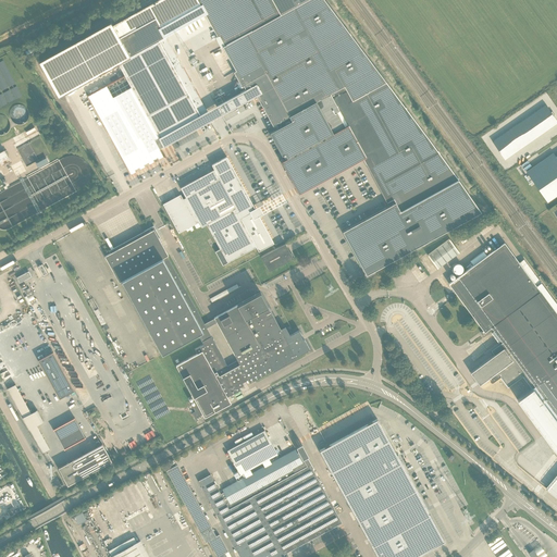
[(111,22),(39,61),(59,96),(118,63),(160,138),(208,112),(162,31),(202,9),(197,0),(158,0),(113,25),(111,22)]
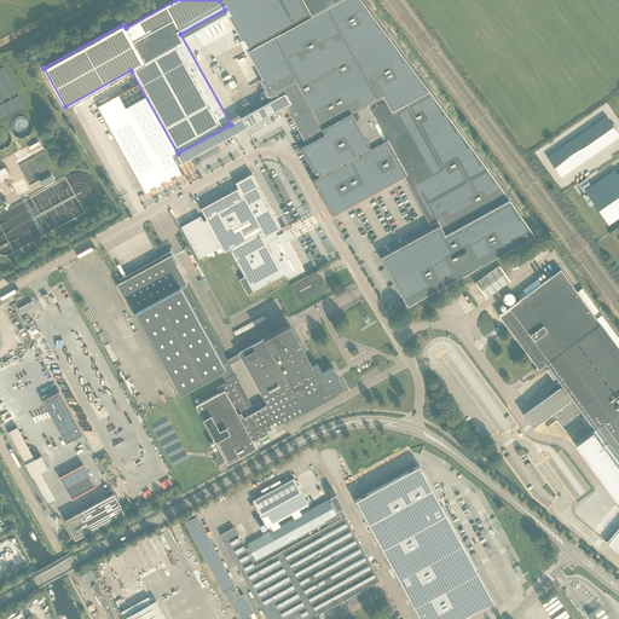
[(219,0),(225,10),(242,41),(244,40),(249,51),(248,52),(262,79),(260,80),(268,96),(271,96),(273,100),(249,114),(254,121),(288,103),(293,113),(314,151),(313,157),(316,161),(313,169),(331,202),(331,203),(333,204),(334,204),(335,206),(336,206),(336,207),(337,207),(339,207),(340,207),(341,207),(342,207),(343,207),(343,206),(345,206),(372,191),(403,174),(431,225),(438,221),(440,225),(433,229),(381,256),(408,305),(418,299),(534,236),(510,198),(360,0),(219,0)]
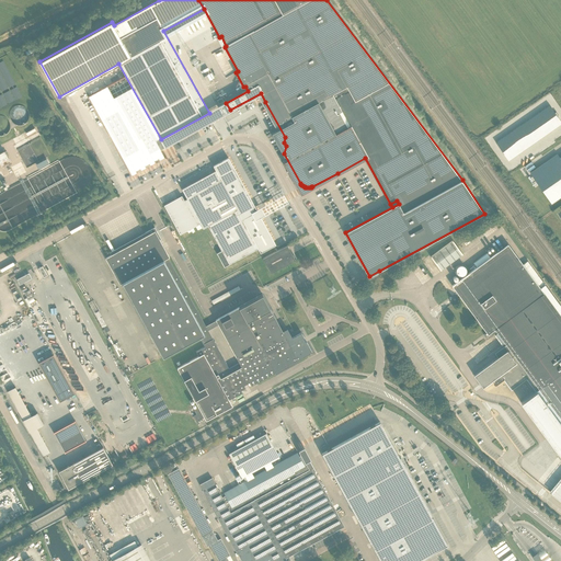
[(208,89),(213,95),(217,92),(213,86),(208,89)]
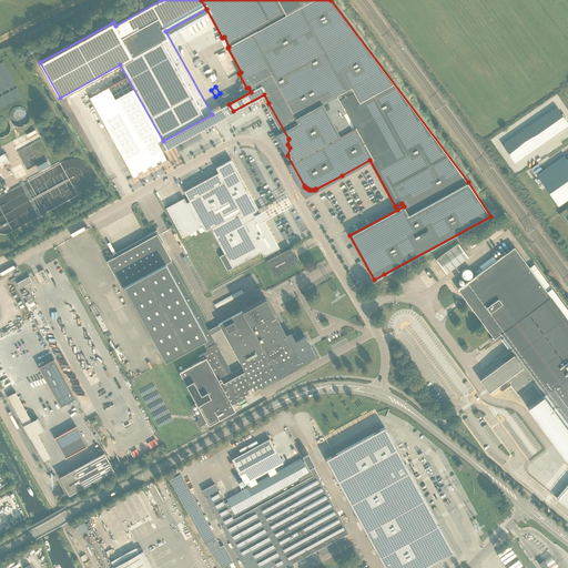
[(109,88),(90,98),(111,138),(133,178),(139,175),(138,173),(142,171),(143,173),(148,170),(146,168),(151,165),(152,168),(158,164),(156,163),(161,161),(162,162),(166,160),(162,152),(168,150),(163,142),(151,119),(134,89),(115,99),(109,88)]
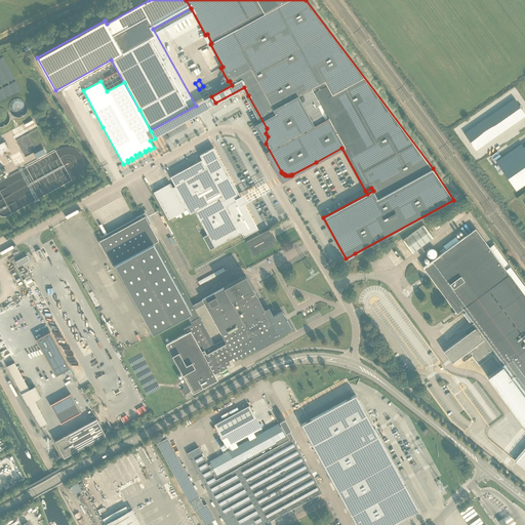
[(515,98),(463,133),(476,151),(524,116),(524,114),(521,109),(522,108),(520,105),(519,106),(515,98)]
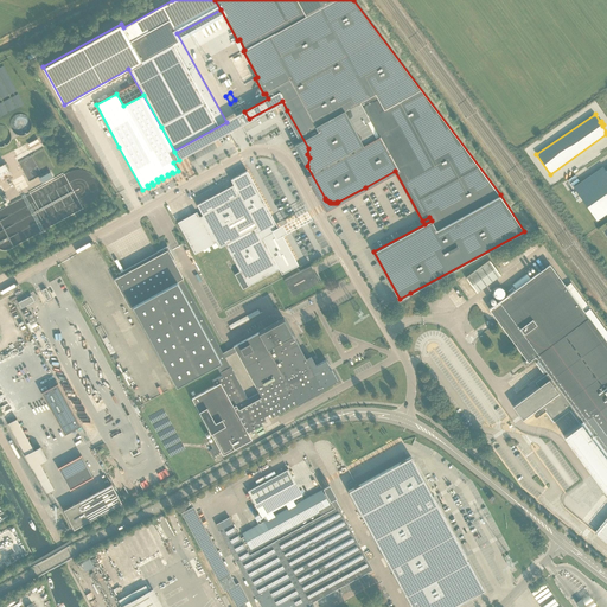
[(11,176),(6,166),(5,164),(0,166),(0,177),(2,180),(11,176)]
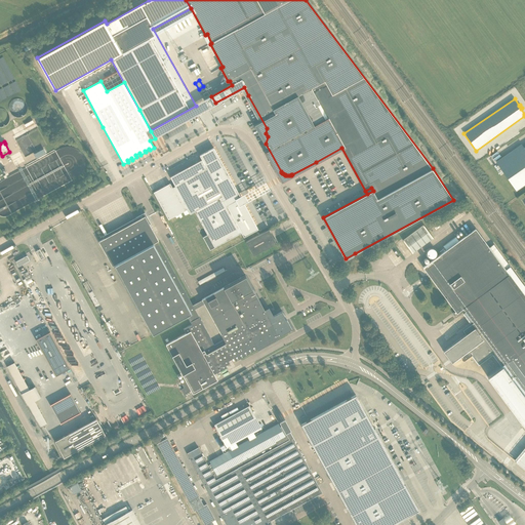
[(524,183),(524,146),(498,165),(516,190),(524,183)]
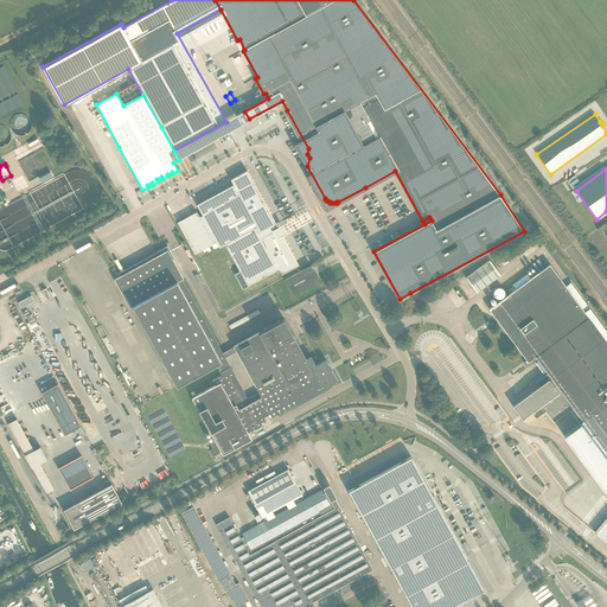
[(178,222),(195,254),(217,242),(219,247),(225,244),(240,272),(235,274),(243,288),(279,269),(282,274),(299,264),(247,171),(231,180),(234,185),(197,205),(203,215),(199,217),(197,212),(178,222)]
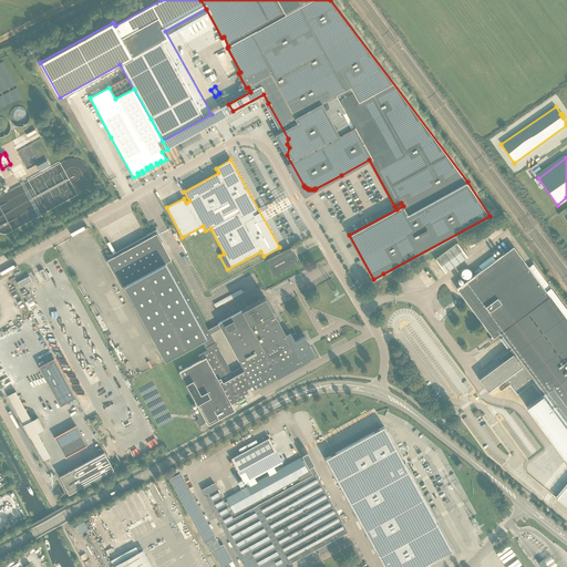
[(148,237),(107,260),(122,287),(124,286),(141,313),(165,360),(202,340),(206,348),(215,342),(208,330),(193,301),(169,259),(171,259),(164,247),(162,243),(164,241),(156,229),(147,235),(148,237)]
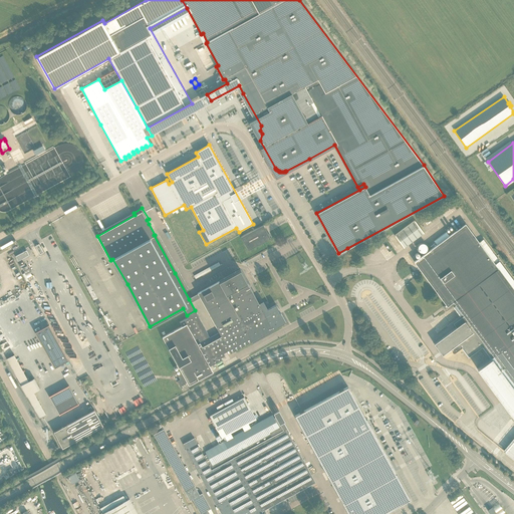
[(394,236),(403,249),(423,233),(414,221),(394,236)]
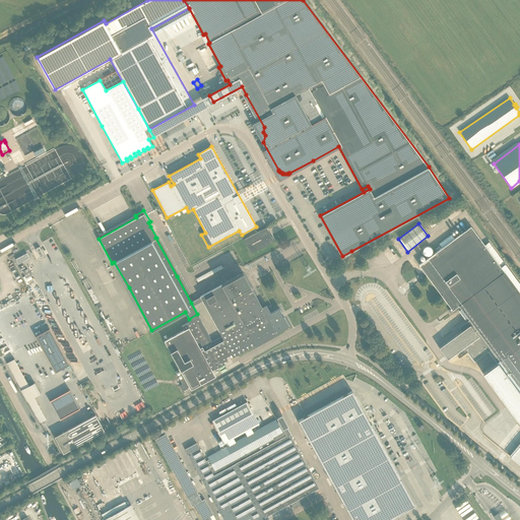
[(251,253),(274,241),(266,226),(244,239),(251,253)]
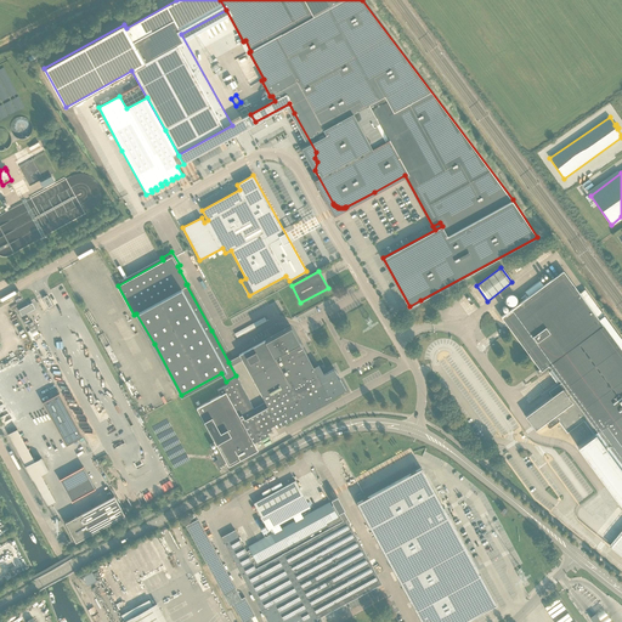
[(527,297),(501,317),(539,368),(536,371),(541,375),(550,368),(561,382),(565,388),(563,390),(563,389),(552,396),(525,417),(535,430),(543,424),(547,429),(559,422),(567,433),(583,420),(594,434),(577,446),(621,505),(621,340),(583,289),(578,293),(561,271),(542,286),(538,281),(524,292),(527,297)]
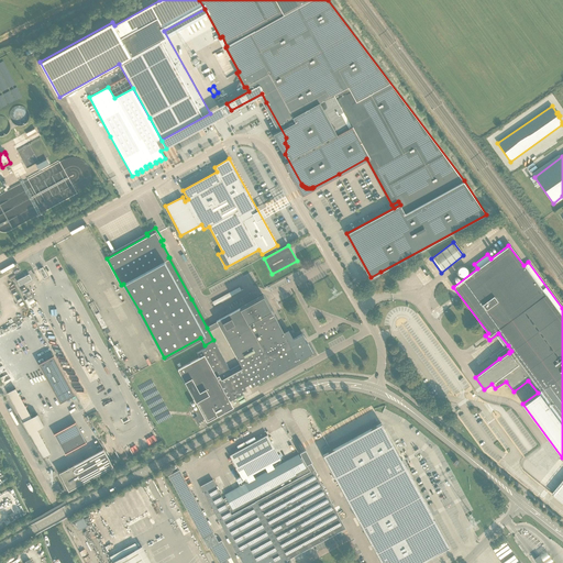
[(462,266),(461,266),(460,267),(459,268),(457,271),(457,273),(457,274),(459,275),(460,276),(462,277),(463,277),(465,276),(466,275),(467,274),(467,272),(467,271),(466,268),(465,267),(464,266),(462,266)]
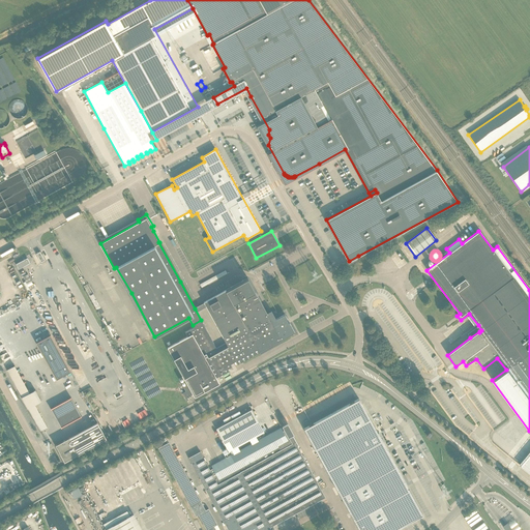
[(36,254),(40,262),(45,260),(39,252),(36,254)]
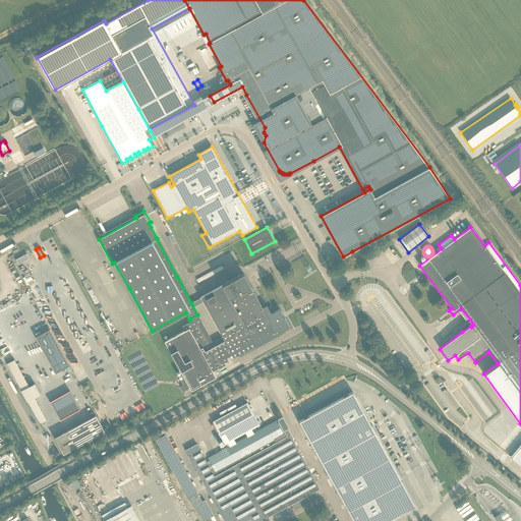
[(15,261),(18,265),(29,258),(26,254),(15,261)]
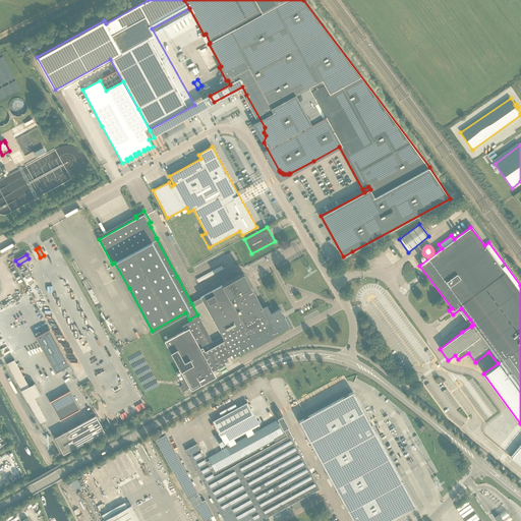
[(23,275),(29,284),(34,282),(29,273),(23,275)]
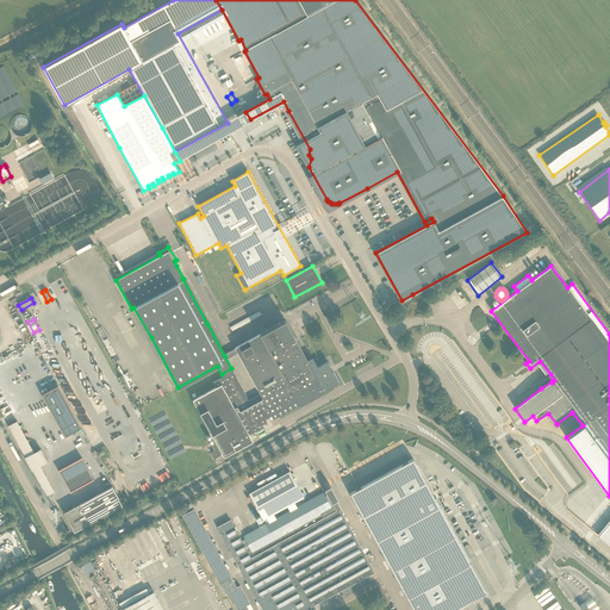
[(217,387),(193,400),(217,442),(211,446),(215,450),(210,453),(215,461),(224,456),(224,458),(253,441),(249,435),(263,427),(262,425),(267,422),(266,419),(272,416),(274,418),(340,383),(329,361),(318,367),(313,358),(307,360),(286,319),(235,348),(235,349),(224,355),(231,368),(222,374),(224,377),(215,383),(217,387)]
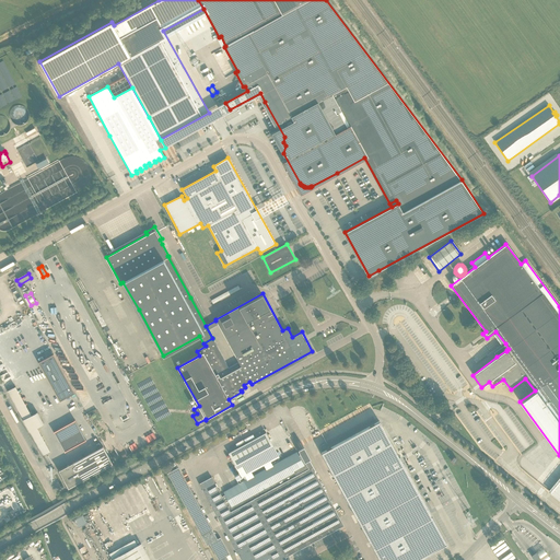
[(493,352),(497,357),(506,350),(506,351),(509,349),(505,343),(493,352)]
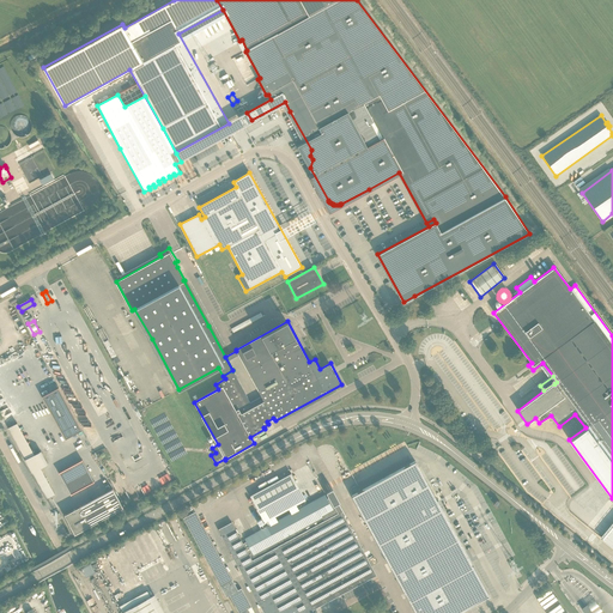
[(66,438),(83,430),(59,387),(43,396),(66,438)]
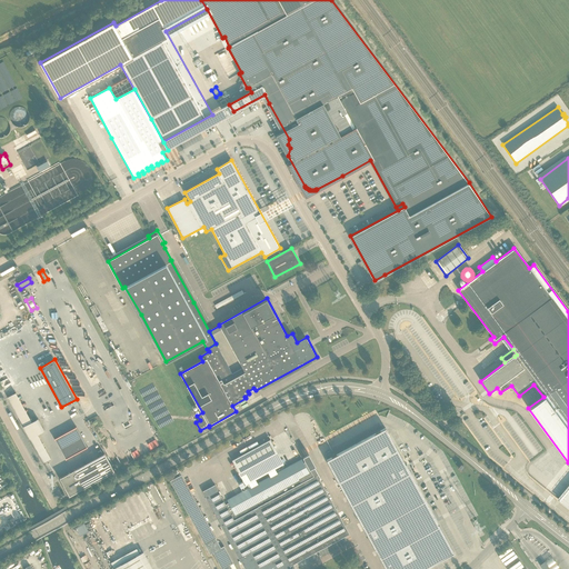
[(23,427),(30,439),(30,438),(37,433),(45,430),(38,418),(31,422),(23,427)]
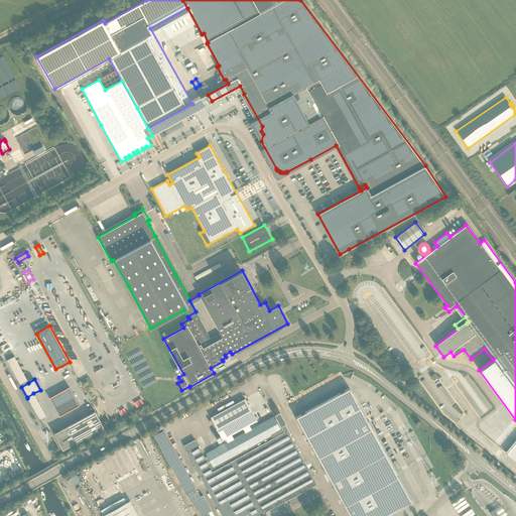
[(70,387),(49,398),(59,415),(59,416),(80,405),(79,405),(70,388),(70,387)]
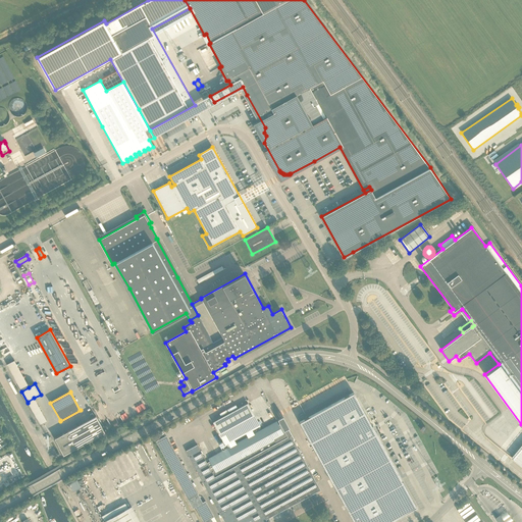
[(354,393),(300,422),(354,521),(387,521),(416,507),(402,481),(398,473),(384,480),(362,440),(376,433),(373,428),(371,425),(354,393)]
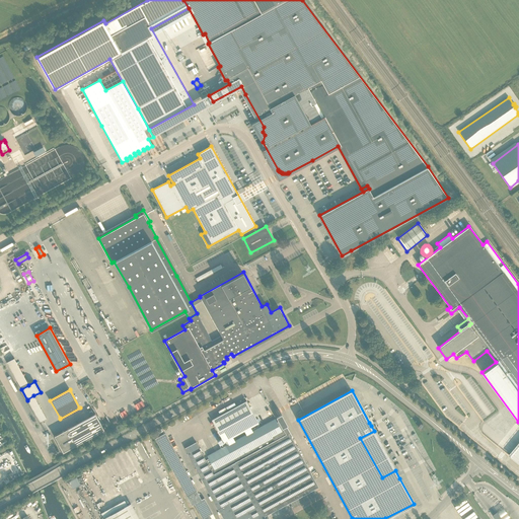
[(212,420),(224,442),(258,423),(246,400),(212,420)]
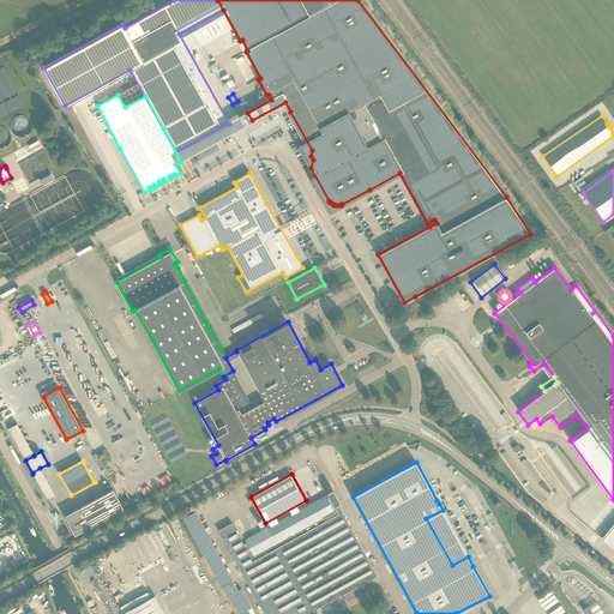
[(64,516),(74,536),(124,509),(122,506),(121,506),(114,492),(113,489),(79,507),(80,510),(77,512),(76,510),(66,516),(65,515),(64,516)]
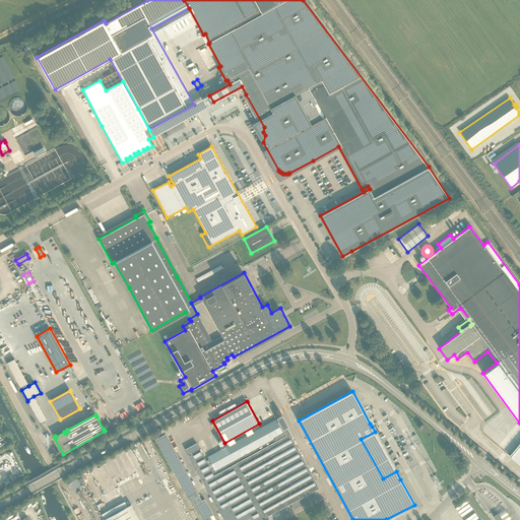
[(265,518),(319,488),(291,437),(293,437),(282,418),(278,421),(277,423),(282,433),(234,459),(235,463),(265,518)]
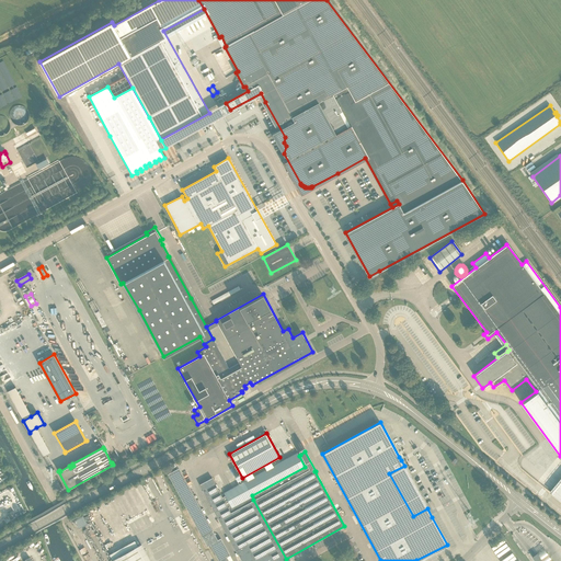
[(220,494),(212,478),(199,484),(240,560),(287,560),(286,559),(253,500),(252,495),(305,467),(299,456),(297,453),(224,493),(226,496),(222,497),(220,494)]
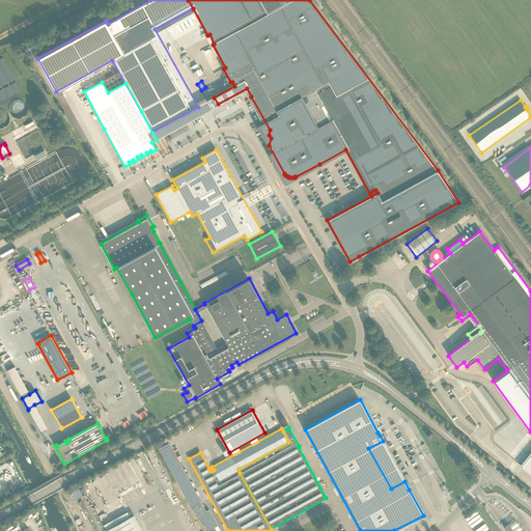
[(391,488),(404,481),(383,441),(368,448),(391,488)]
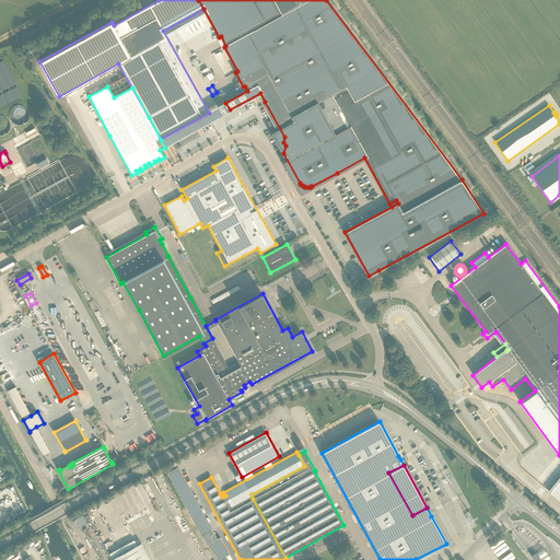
[(217,539),(178,467),(167,473),(207,545),(210,544),(218,559),(228,559),(226,556),(230,553),(220,537),(217,539)]
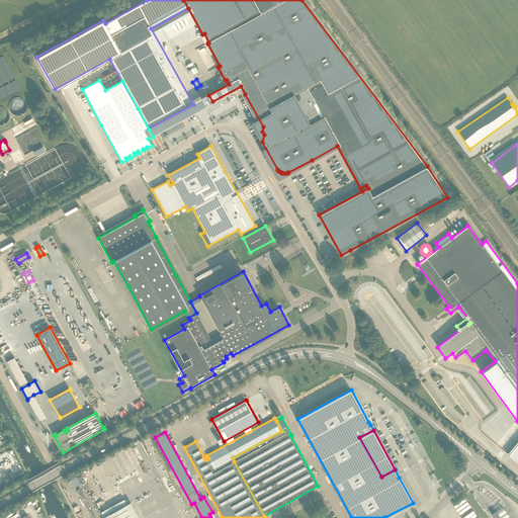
[(169,470),(163,473),(170,491),(176,488),(169,470)]
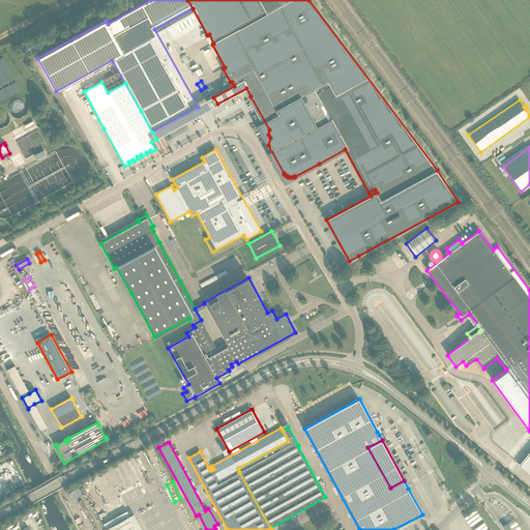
[(137,529),(130,517),(107,529),(137,529)]
